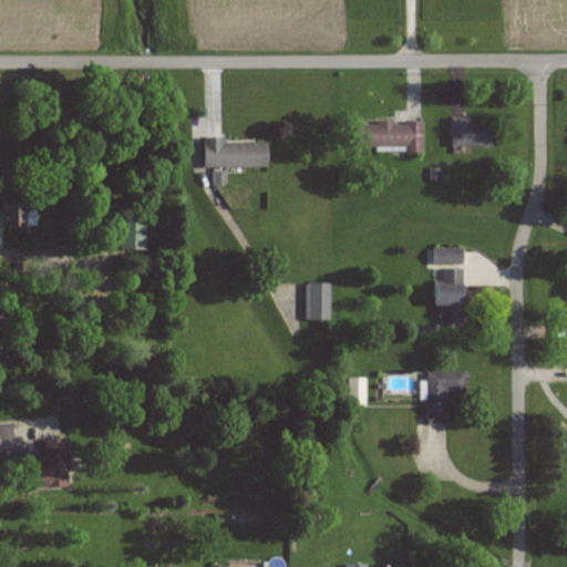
[(471,124),(471,117),(451,117),(451,147),(492,147),(492,124),(471,124)]
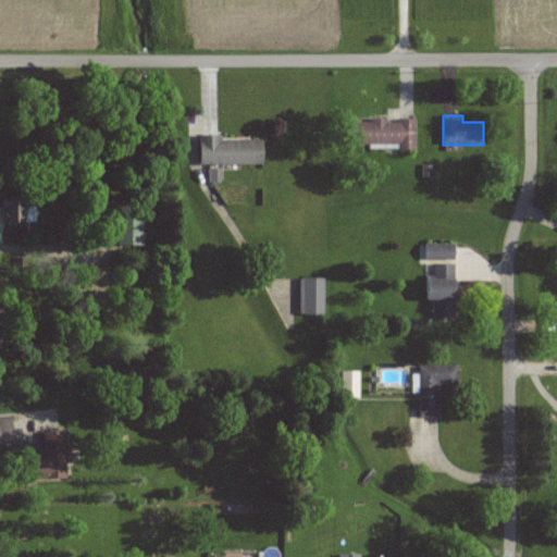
[(416,149),(416,120),(353,120),(353,149),(416,149)]
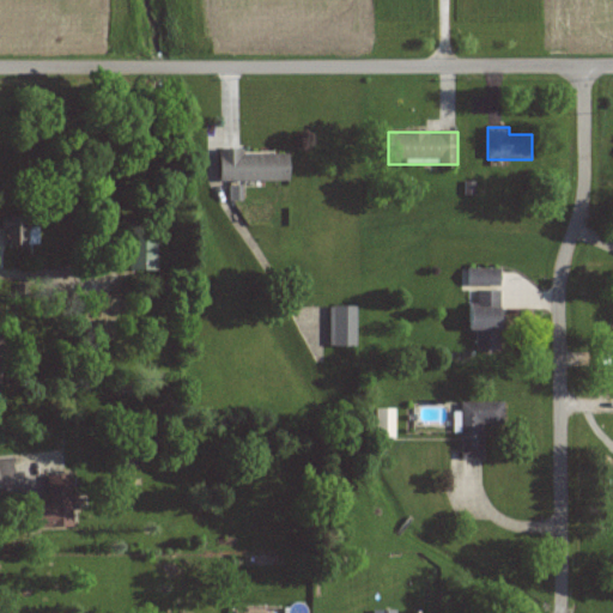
[(242,155),(242,150),(219,150),(219,182),(289,182),(289,155),(242,155)]
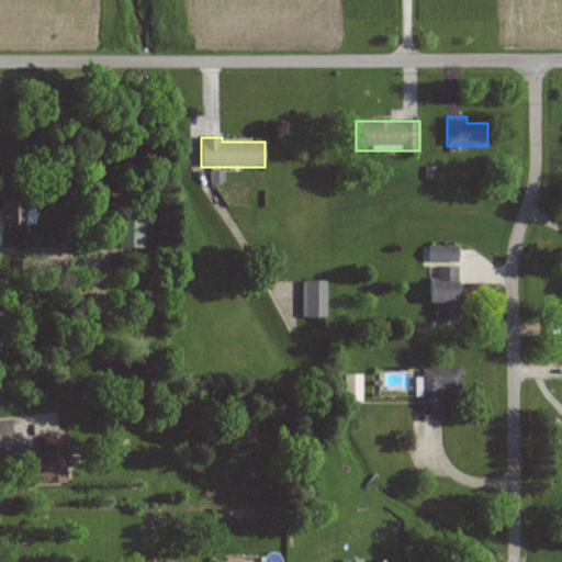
[(35,224),(35,200),(4,200),(3,224),(35,224)]
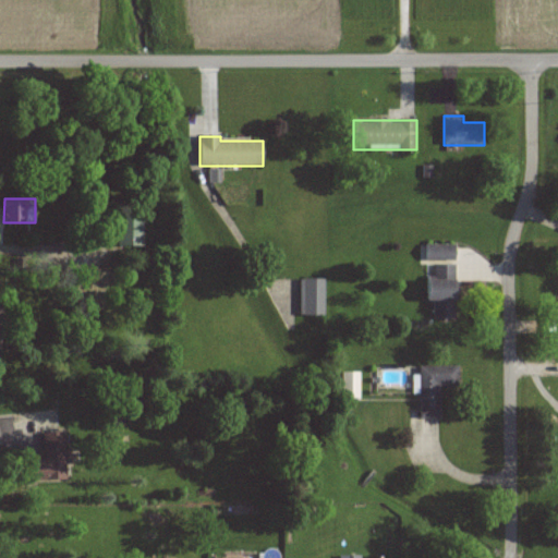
[(455,244),(426,244),(426,261),(455,261),(455,244)]
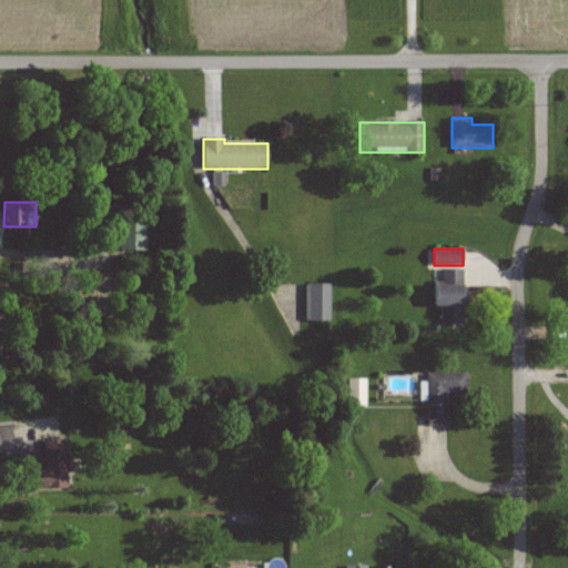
[(435,306),(440,306),(440,325),(465,325),(465,270),(435,270),(435,306)]
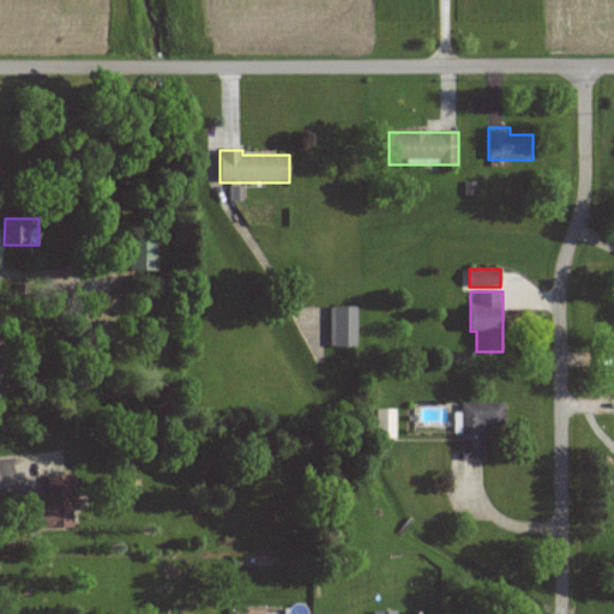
[(355,307),(331,307),(331,347),(355,347),(355,307)]
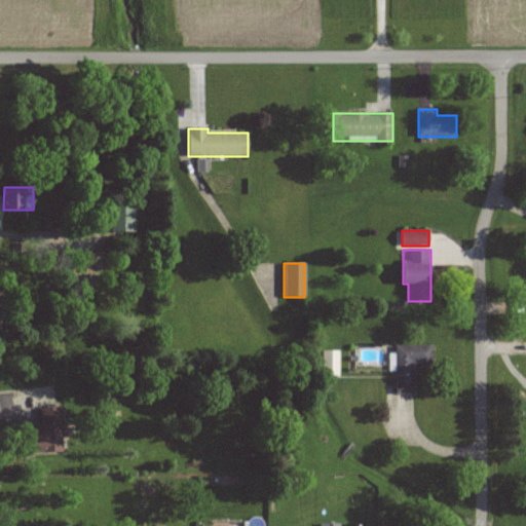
[(414,365),(431,365),(431,345),(396,345),(396,392),(414,392),(414,365)]
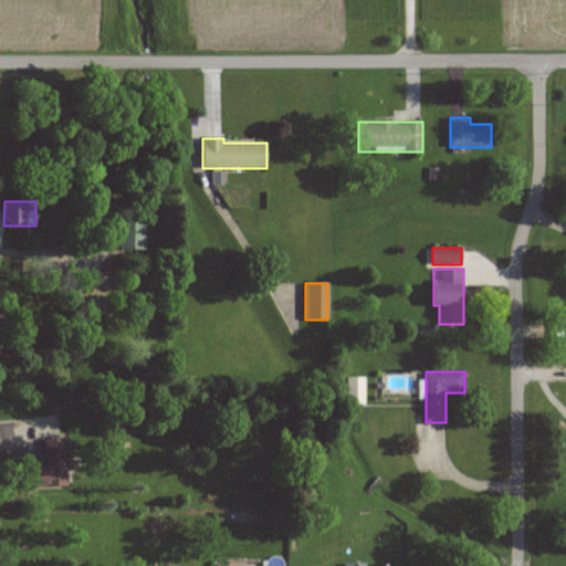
[(364,377),(345,377),(345,405),(364,405),(364,377)]
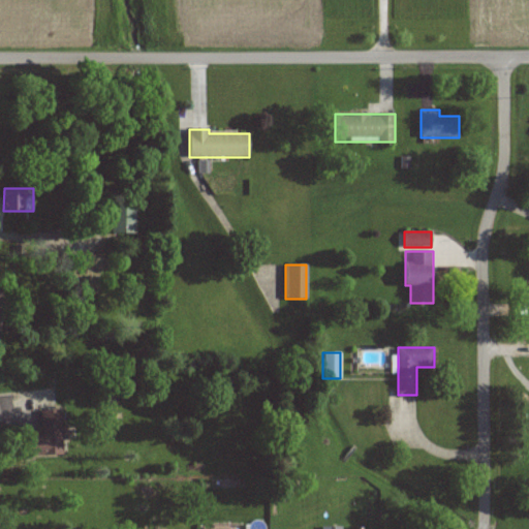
[(63,410),(41,410),(42,435),(27,436),(27,456),(64,456),(63,410)]
